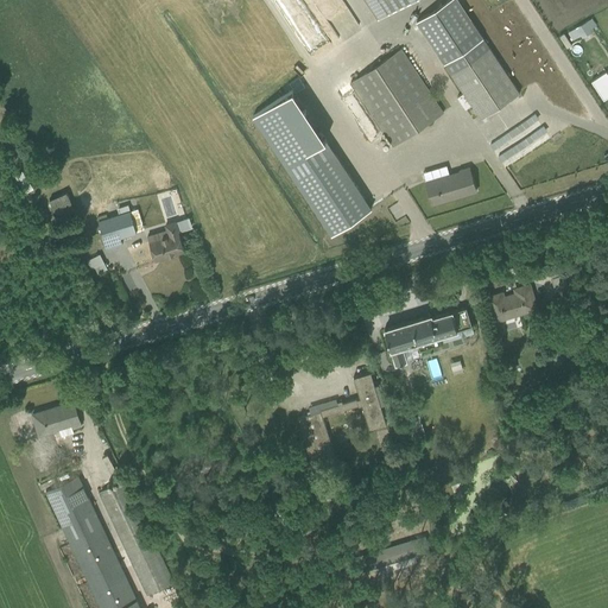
[(278,0),(293,27),(287,30),(305,61),(321,51),(291,0),(278,0)]
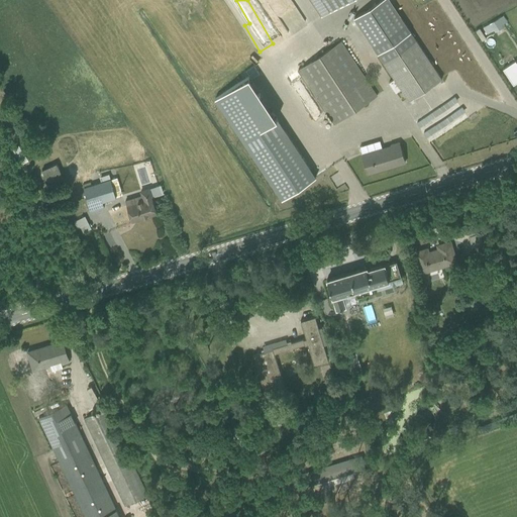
[(311,0),(322,15),(343,0),(311,0)]
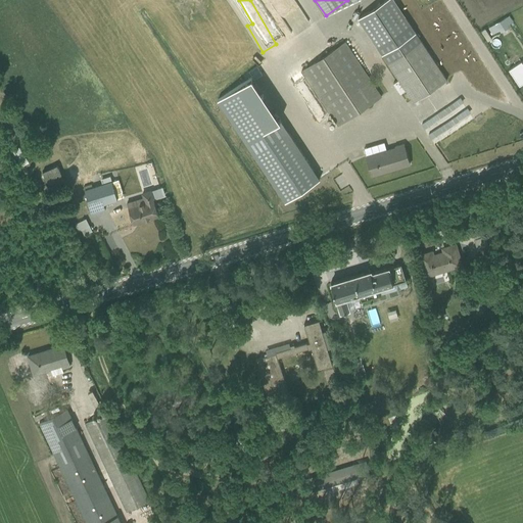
[(413,101),(446,80),(392,0),(382,0),(358,16),(398,80),(393,83),(400,93),(405,90),(407,92),(403,94),(407,99),(410,97),(413,101)]
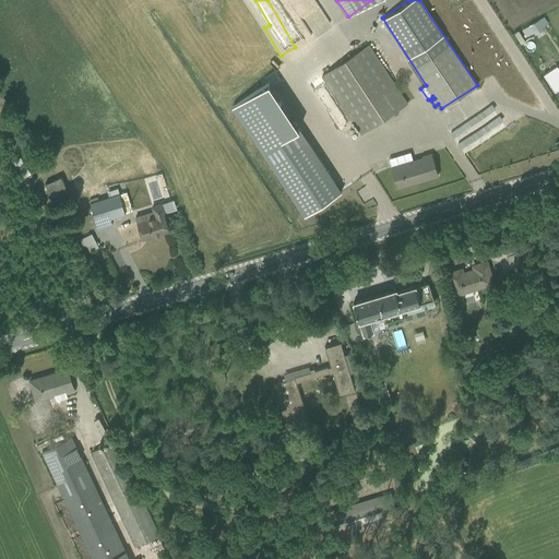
[(321,28),(306,2),(293,10),(307,36),(321,28)]
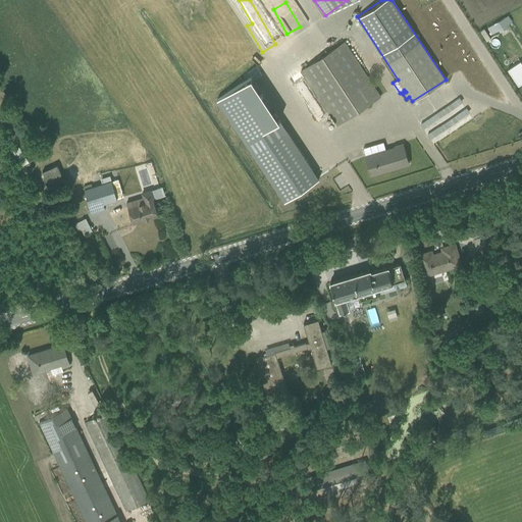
[(337,125),(380,96),(345,41),(302,70),(337,125)]
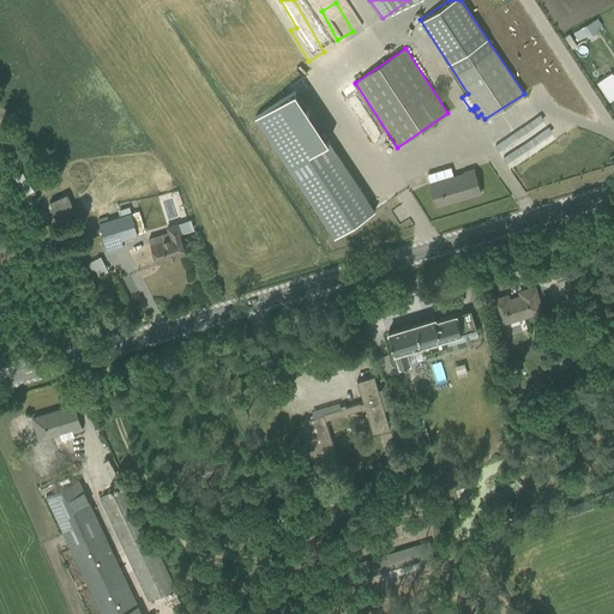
[(608,98),(613,96),(613,77),(607,80),(602,73),(597,76),(608,98)]
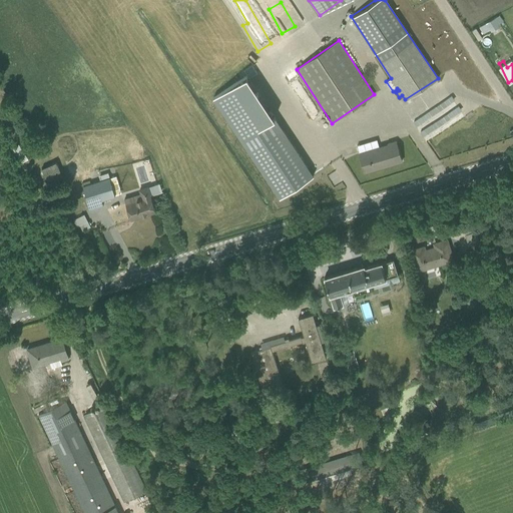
[(313,173),(245,74),(211,97),(279,197),(313,173)]
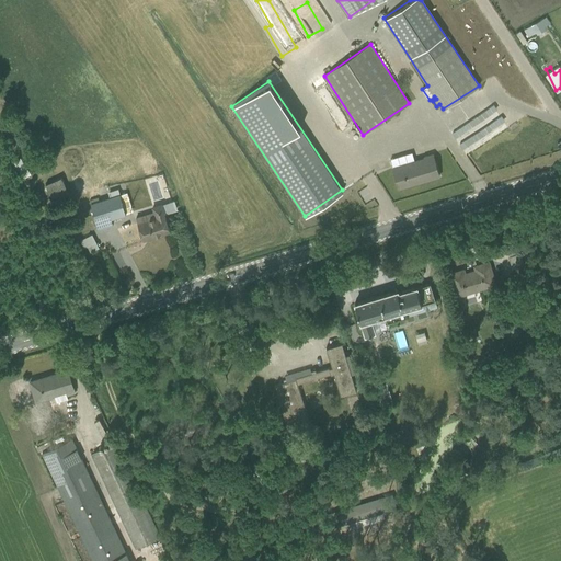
[(400,187),(439,175),(432,152),(392,165),(400,187)]
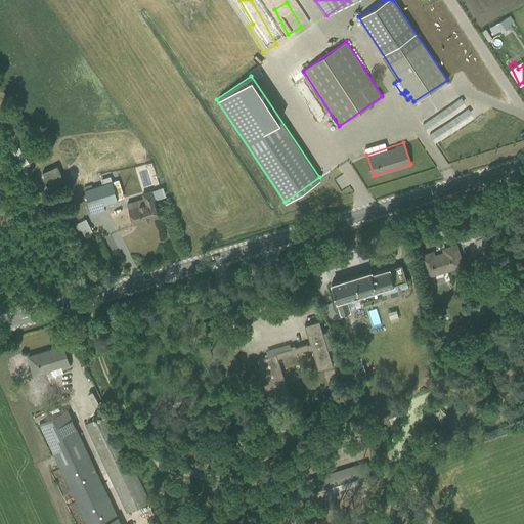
[(23,167),(29,163),(19,147),(13,150),(23,167)]
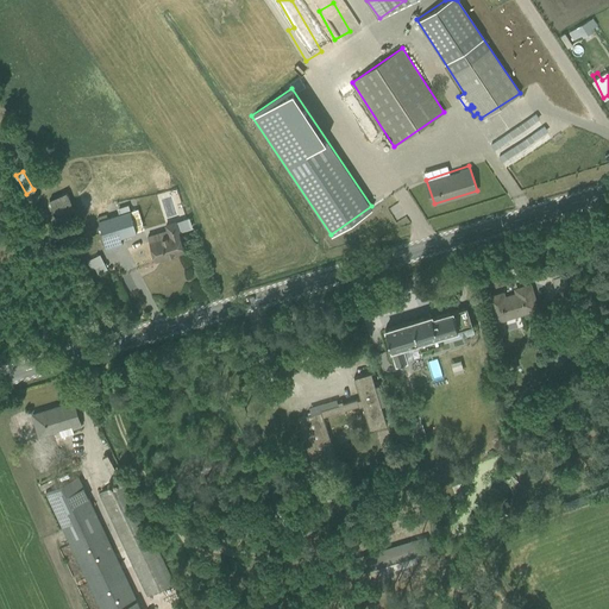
[(49,200),(57,219),(75,211),(67,193),(49,200)]
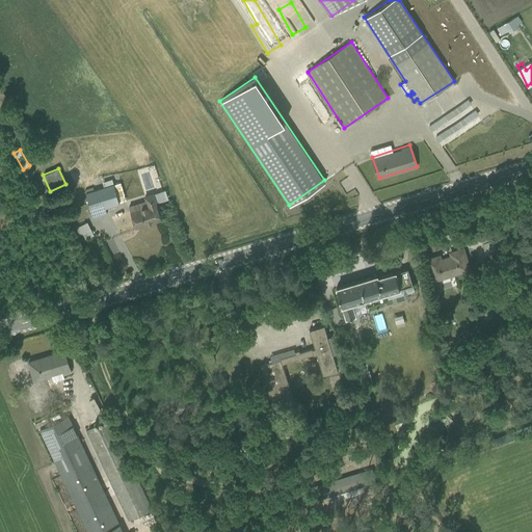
[(106,208),(120,204),(111,180),(102,182),(104,186),(91,190),(90,187),(85,189),(94,217),(107,213),(106,208)]
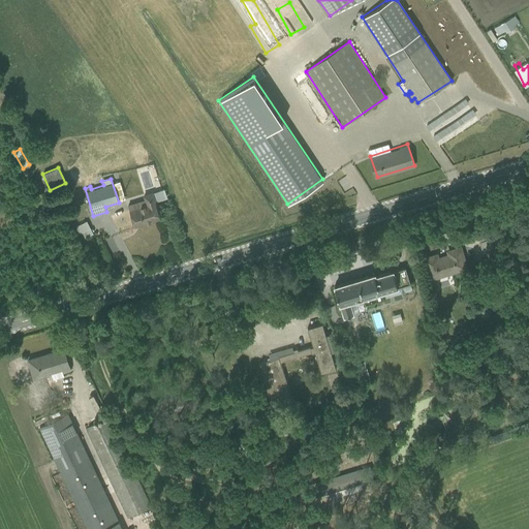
[(134,226),(160,218),(156,201),(167,197),(164,188),(153,192),(153,191),(143,195),(144,199),(128,205),(134,226)]
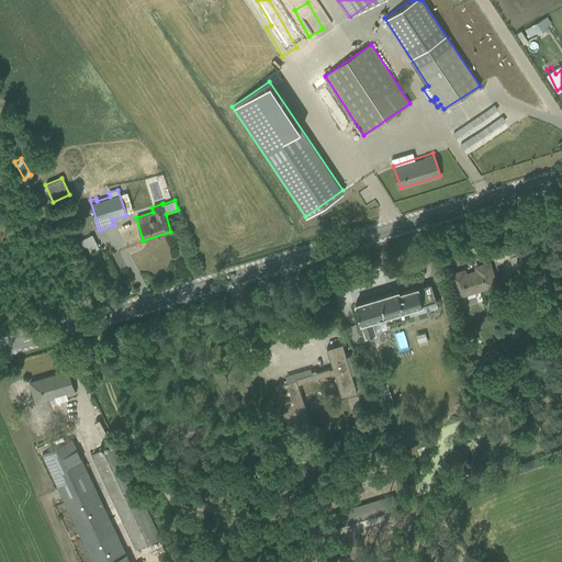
[(538,253),(544,250),(538,228),(531,231),(538,253)]
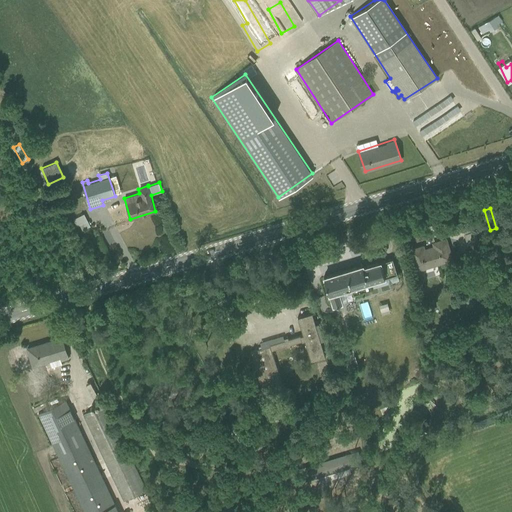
[(83,229),(90,226),(83,214),(73,219),(76,226),(80,224),(83,229)]
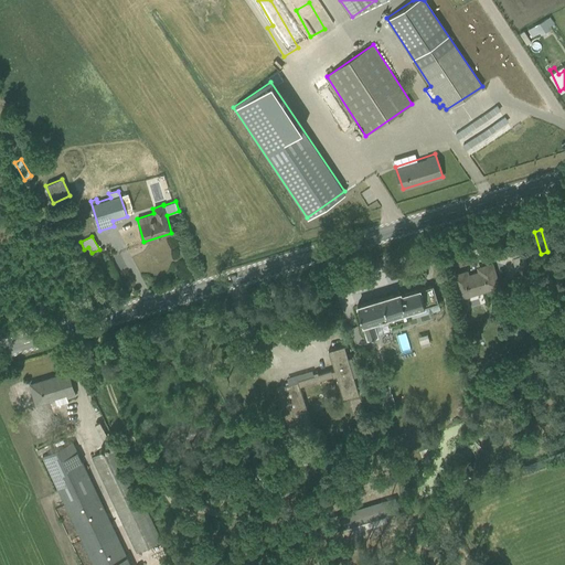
[(530,273),(541,270),(535,251),(524,254),(522,247),(512,251),(513,257),(512,257),(519,281),(531,277),(530,273)]
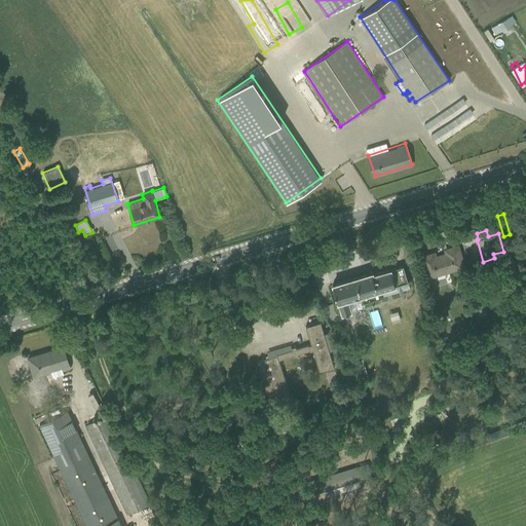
[(422,256),(431,288),(437,287),(434,276),(463,267),(457,246),(446,250),(447,253),(435,257),(434,253),(422,256)]
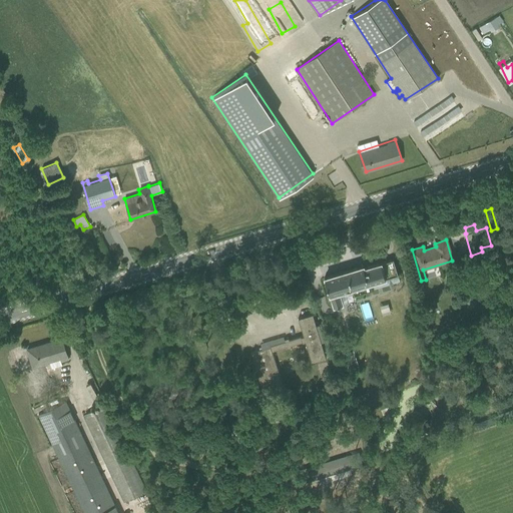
[(366,257),(376,253),(373,243),(362,246),(366,257)]
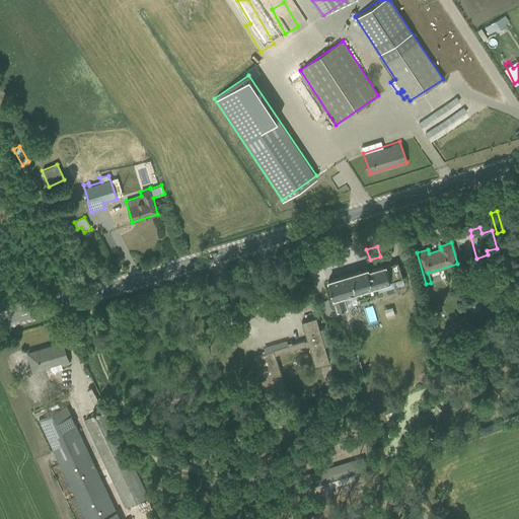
[(374,287),(392,281),(391,280),(402,277),(397,261),(369,270),(369,268),(328,280),(335,297),(332,297),(337,312),(348,309),(344,296),(357,292),(359,297),(376,292),(374,287)]
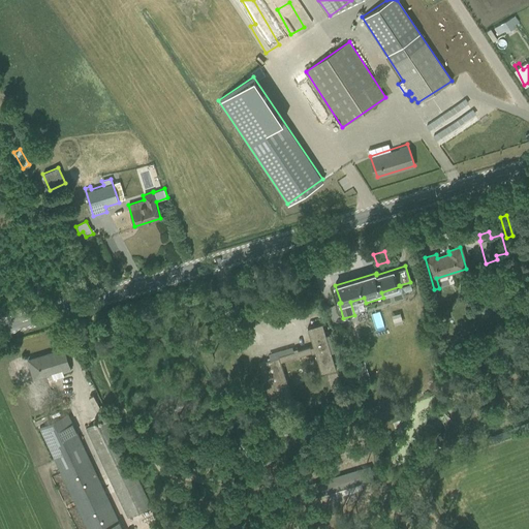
[(476,312),(486,318),(491,311),(483,305),(476,312)]
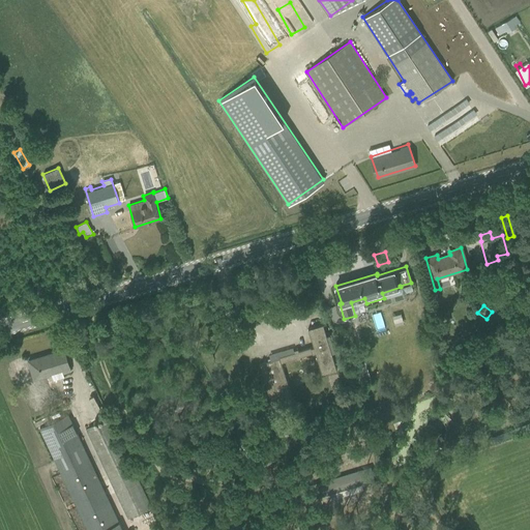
[(440,325),(449,322),(446,313),(438,315),(440,325)]
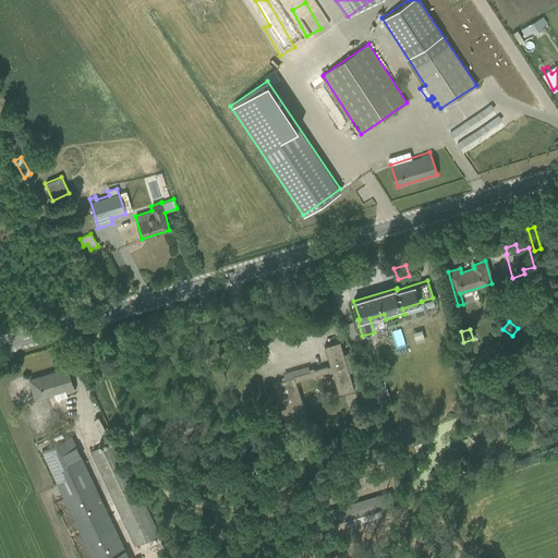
[(381,332),(386,349),(393,347),(389,330),(381,332)]
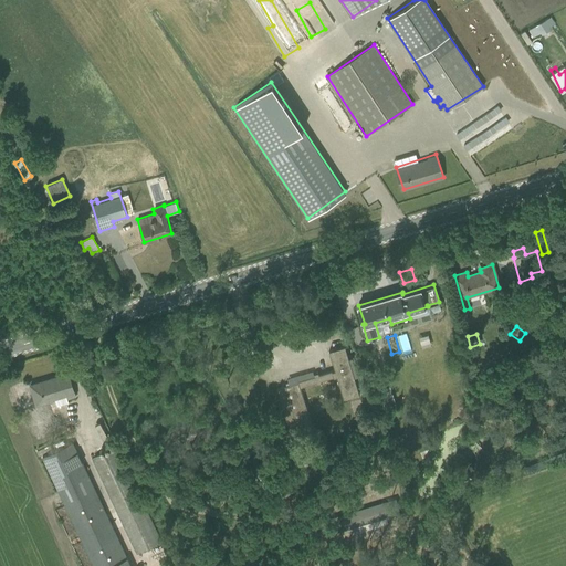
[(463,356),(469,354),(464,339),(458,341),(463,356)]
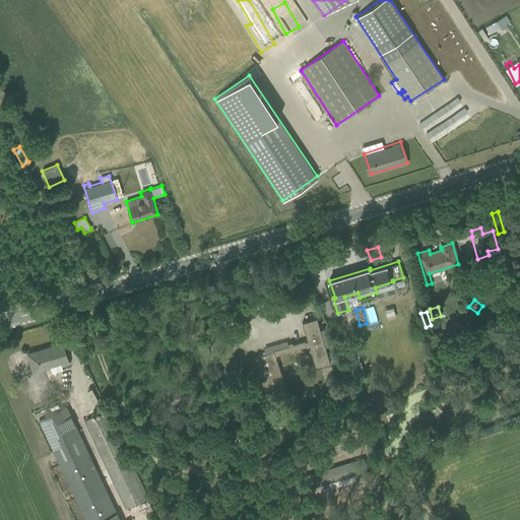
[(316,367),(330,363),(322,334),(325,333),(323,329),(321,329),(317,318),(303,322),(308,339),(293,344),(293,342),(288,343),(287,340),(273,345),(274,349),(274,351),(255,358),(265,393),(263,394),(266,402),(271,401),(268,393),(285,387),(276,355),(290,351),(291,352),(296,351),(295,349),(310,345),(316,367)]
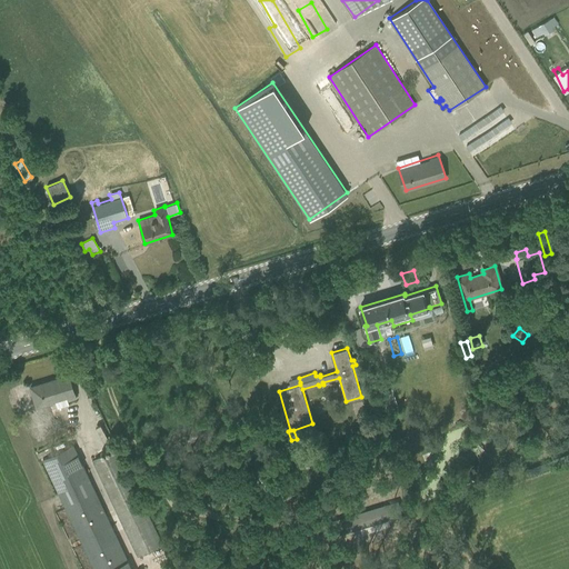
[(68,401),(76,399),(68,373),(60,376),(60,378),(30,388),(37,408),(56,402),(57,409),(69,405),(68,401)]
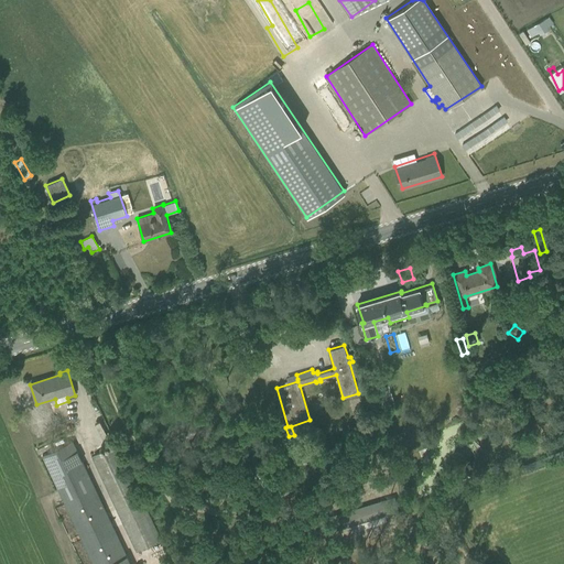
[(91,563),(130,563),(73,441),(42,456),(91,563)]
